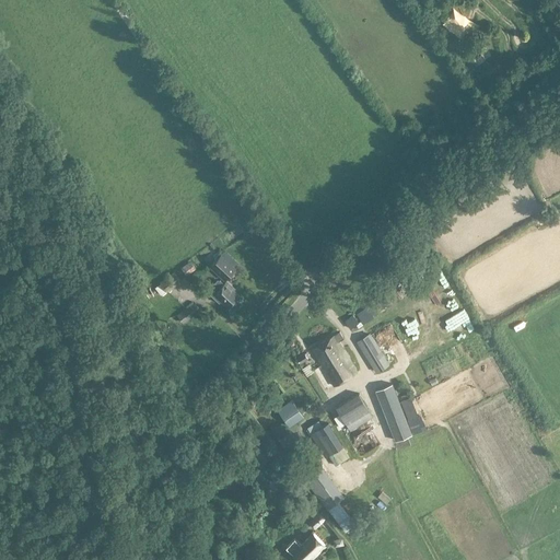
[(224,280),(235,268),(220,255),(210,266),(224,280)]
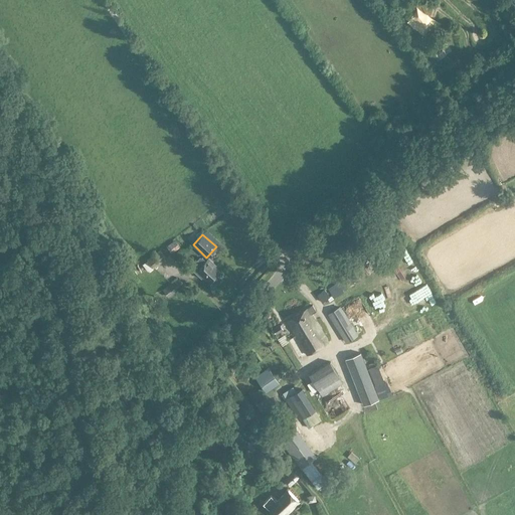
[(174,240),(165,246),(170,253),(179,247),(174,240)]
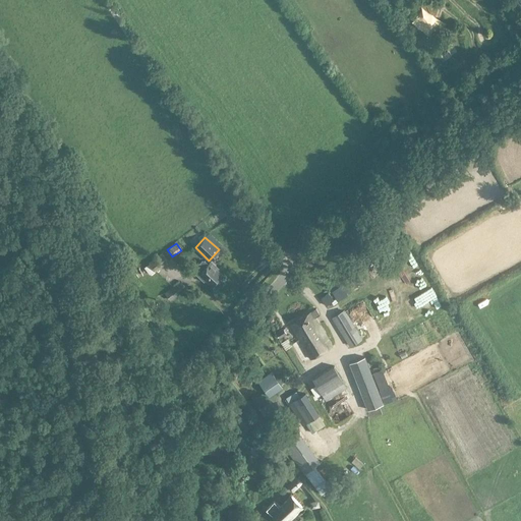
[(155,271),(168,262),(163,253),(150,263),(155,271)]
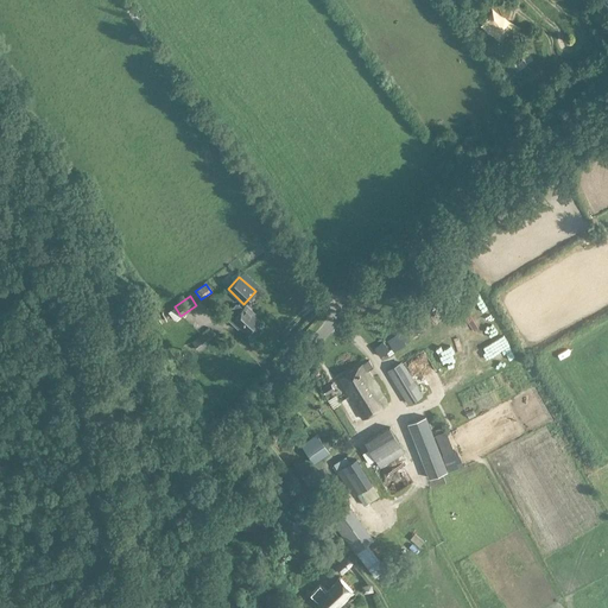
[(238,328),(240,327),(247,334),(259,321),(253,315),(254,314),(246,305),(242,308),(238,304),(235,304),(223,316),(238,328)]
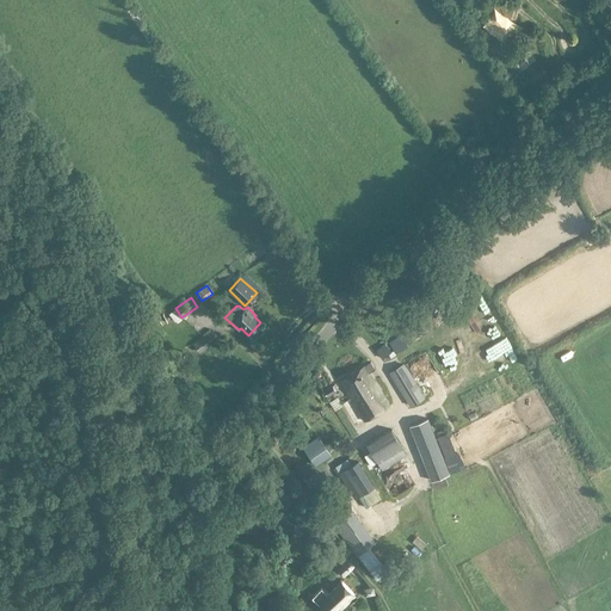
[(414,323),(400,333),(406,343),(421,333),(414,323)]
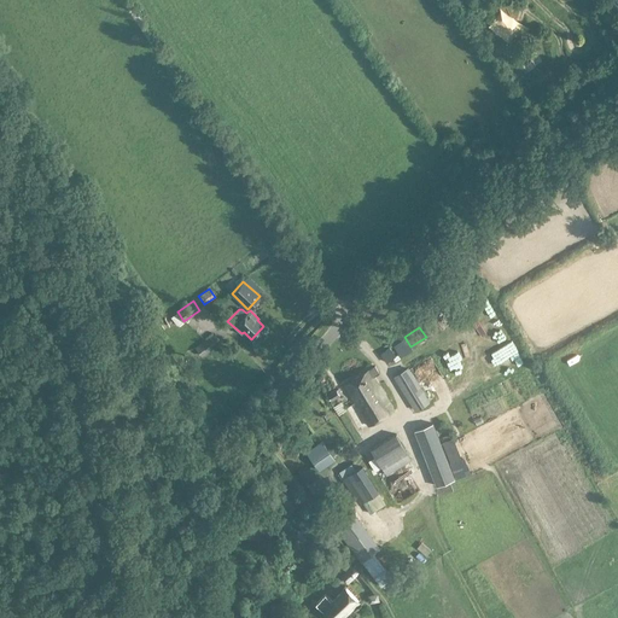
[(386,362),(396,355),(389,347),(379,354),(386,362)]
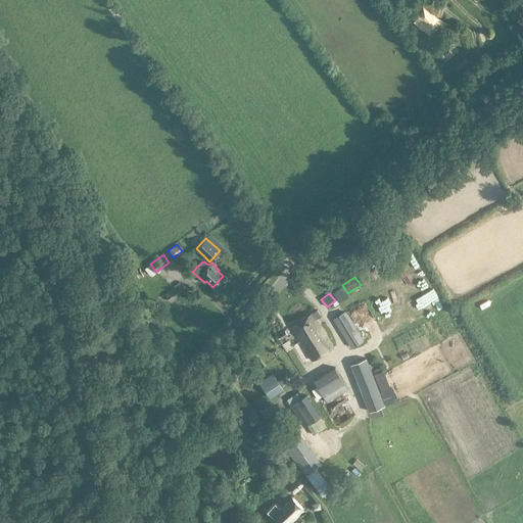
[(427,323),(446,311),(442,303),(437,295),(417,307),(427,323)]
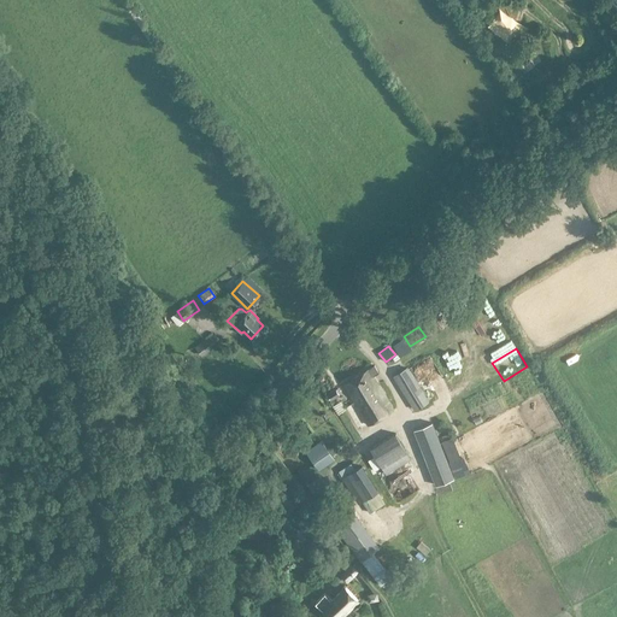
[(457,351),(450,356),(459,369),(468,363),(457,351)]
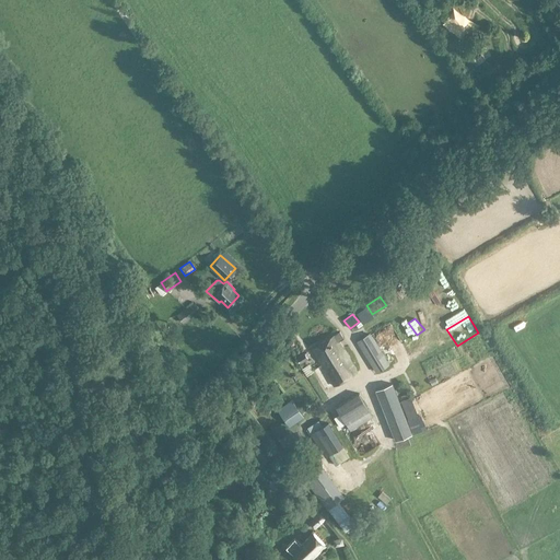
[(335,335),(313,349),(335,386),(357,373),(338,341),(343,338),(339,331),(335,335)]
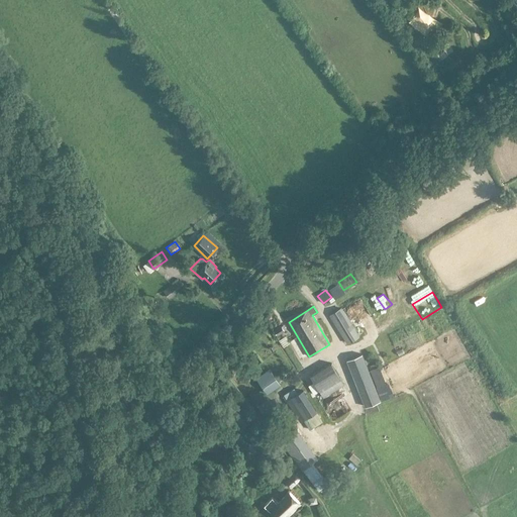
[(341,308),(329,315),(347,343),(359,336),(341,308)]
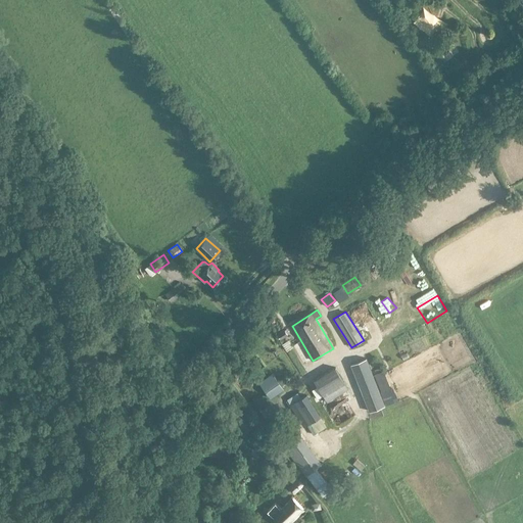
[(287,335),(284,330),(277,334),(280,339),(287,335)]
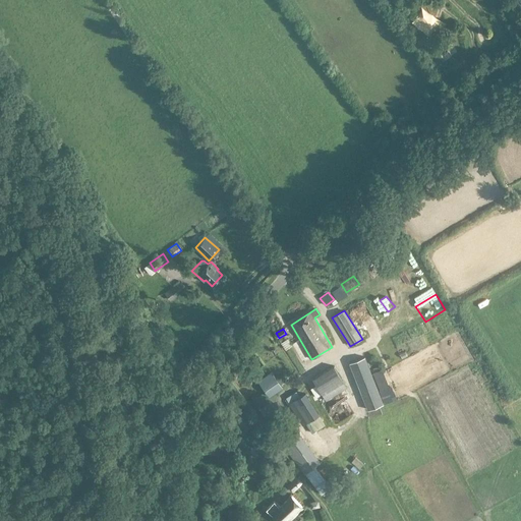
[(296,353),(302,351),(300,344),(294,346),(296,353)]
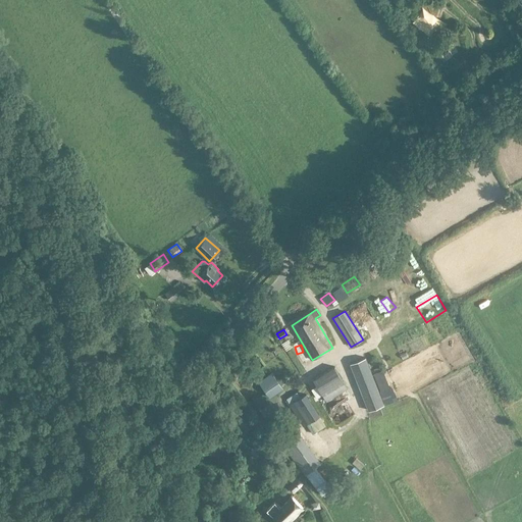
[(351,362),(369,410),(384,405),(366,357),(351,362)]
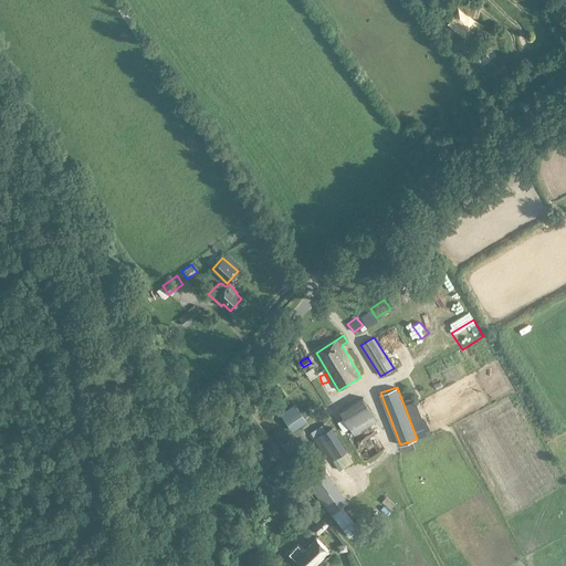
[(338,422),(344,431),(349,428),(354,435),(377,421),(364,398),(341,412),(344,419),(338,422)]
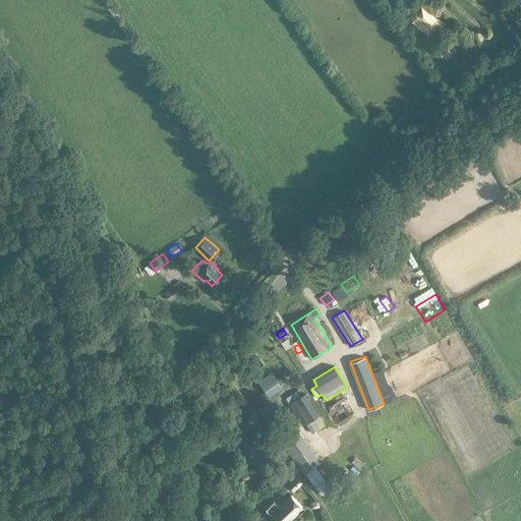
[(371,372),(384,404),(396,398),(393,389),(392,389),(391,385),(389,386),(382,368),(371,372)]
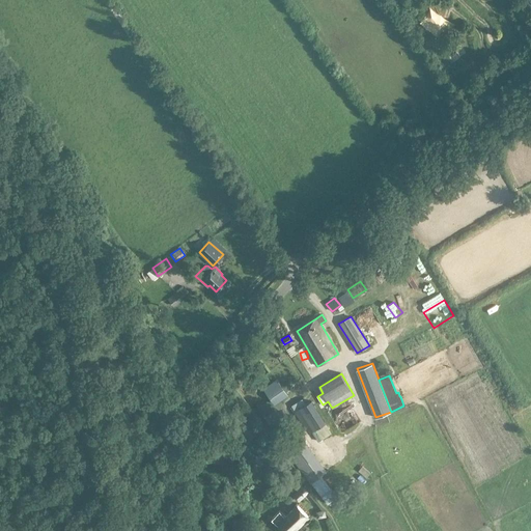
[(288,394),(277,378),(262,388),(274,404),(288,394)]
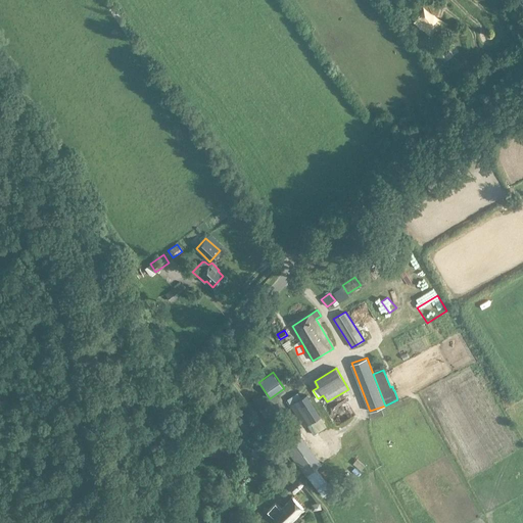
[(290,405),(295,401),(301,398),(297,392),(287,398),(288,399),(286,400),(289,406),(290,405)]
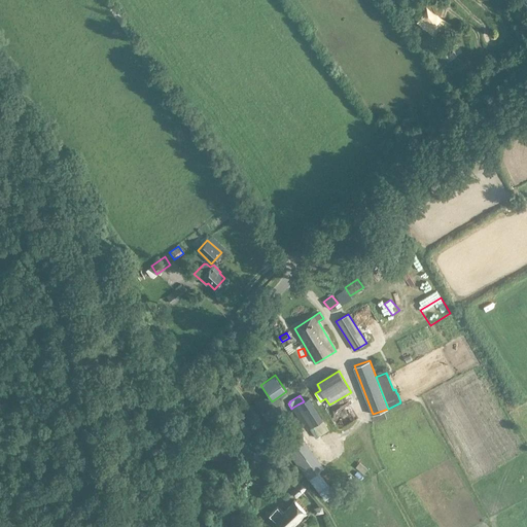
[(315,424),(323,420),(323,419),(310,397),(304,401),(297,405),(307,420),(311,427),(315,424)]
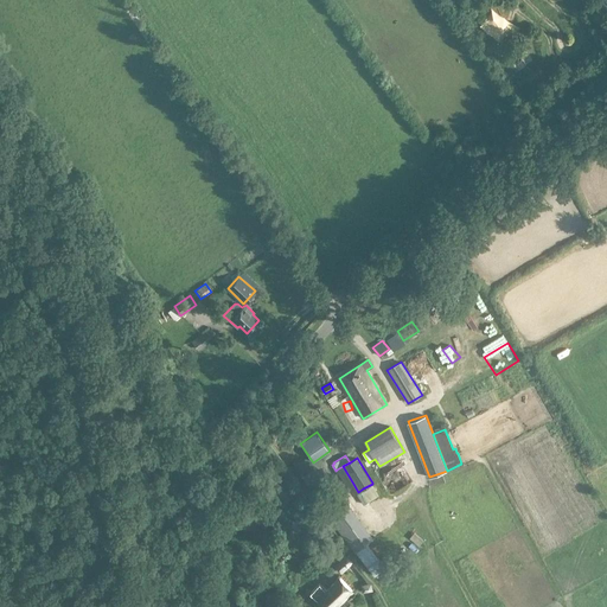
[(276,489),(288,504),(299,496),(287,480),(276,489)]
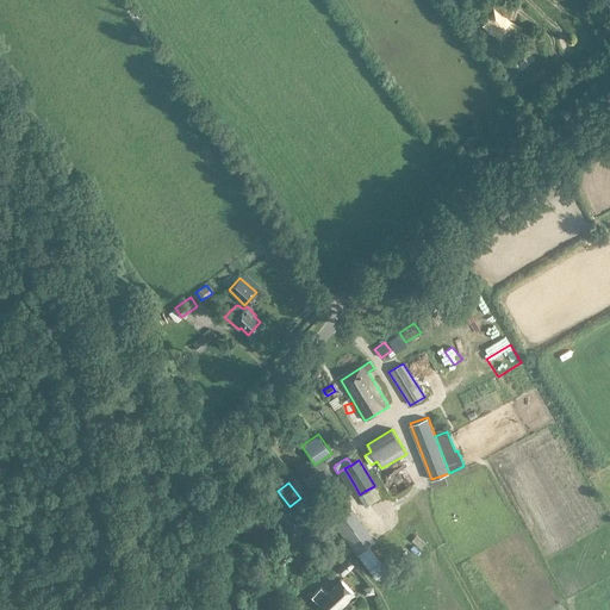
[(360,495),(355,486),(349,490),(354,498),(359,496),(360,495)]
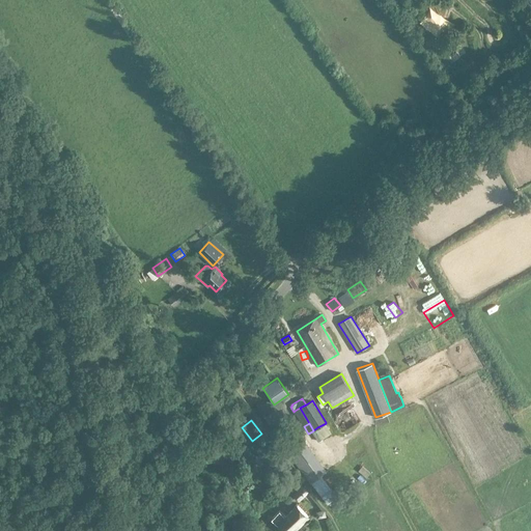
[(318,441),(324,438),(317,427),(313,430),(312,431),(318,441)]
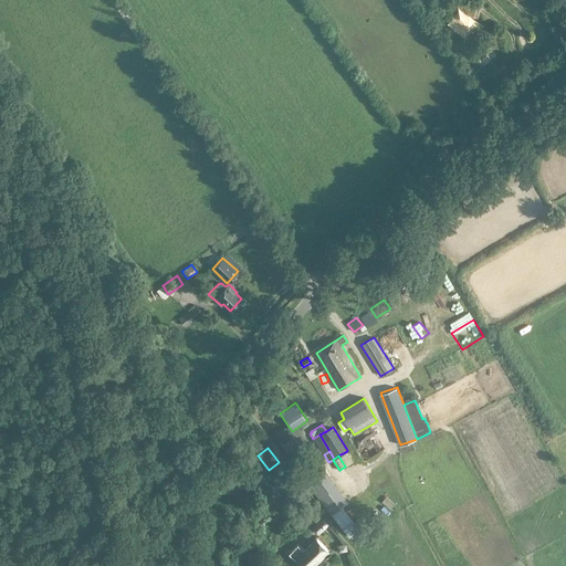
[(348,514),(338,521),(352,540),(362,533),(348,514)]
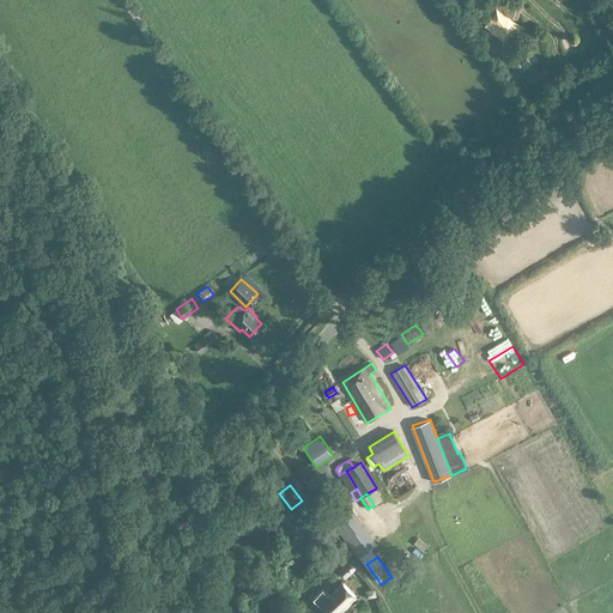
[(350,559),(338,571),(346,580),(358,568),(350,559)]
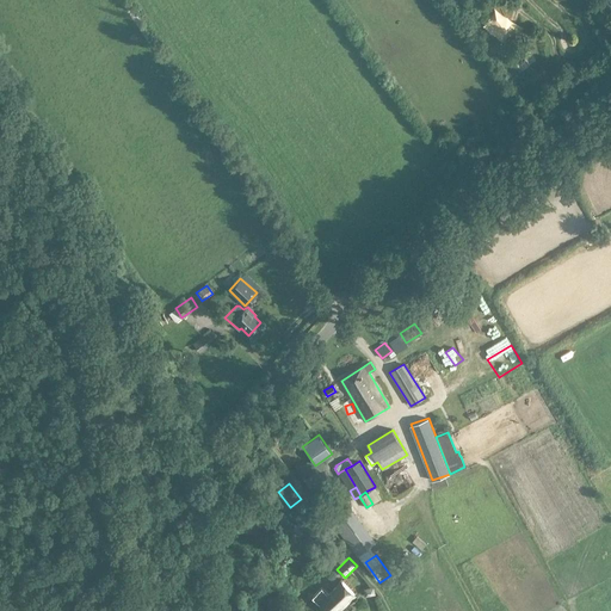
[(313,596),(320,604),(323,608),(322,609),(325,610),(326,610),(331,610),(338,605),(340,609),(355,596),(343,581),(328,594),(322,587),(313,596)]
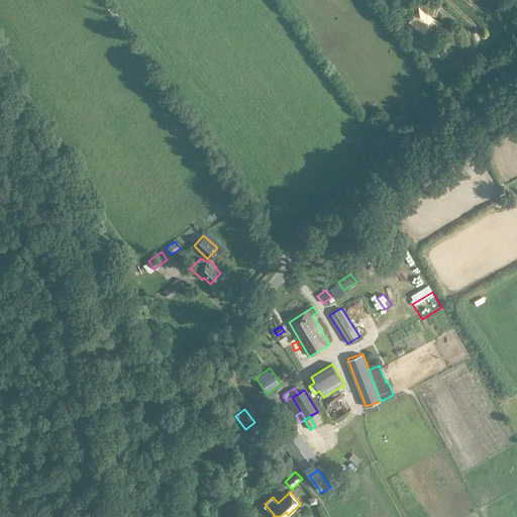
[(318,503),(317,497),(308,498),(309,505),(318,503)]
